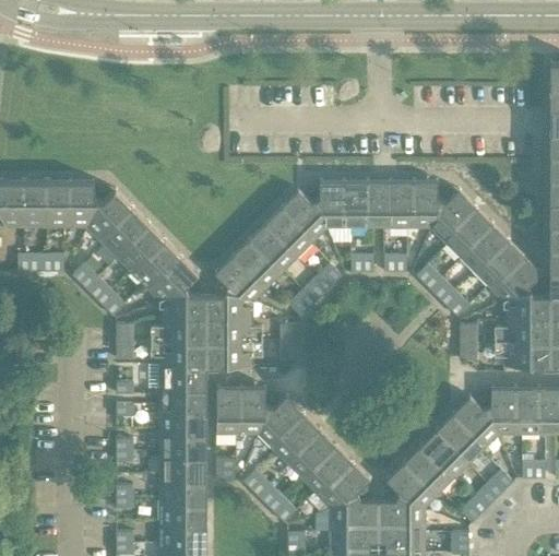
[(0,213),(7,228),(24,228),(24,189),(24,181),(0,181),(0,213)]
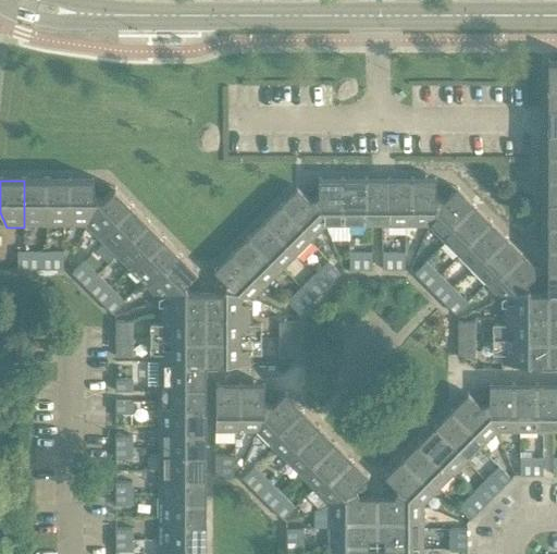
[(47,181),(24,181),(24,188),(24,228),(47,228),(47,188),(47,181)]
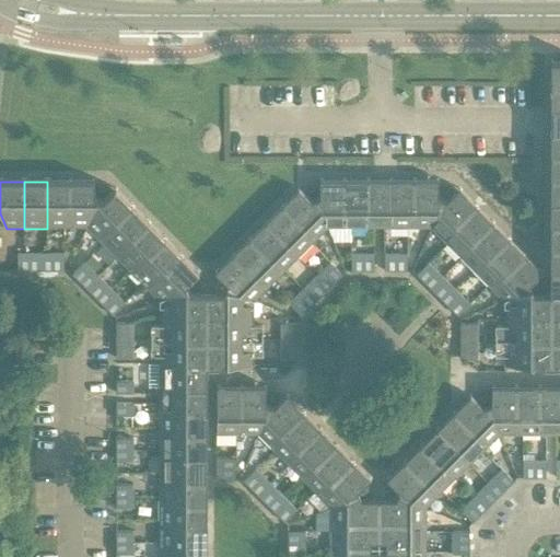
[(70,183),(47,182),(47,189),(47,229),(70,229),(70,189),(70,183)]
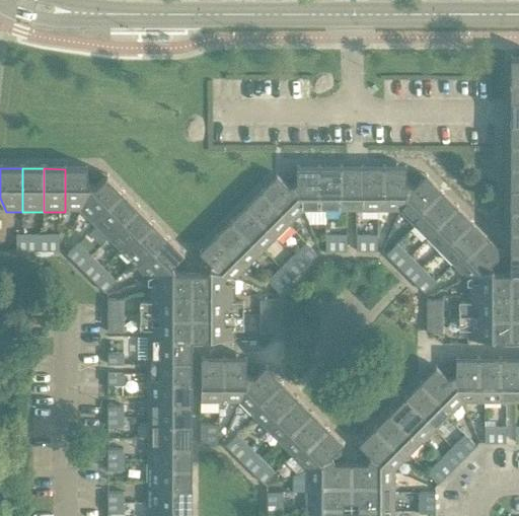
[(87,169),(65,169),(65,175),(65,212),(81,211),(91,187),(87,186),(87,175),(87,169)]
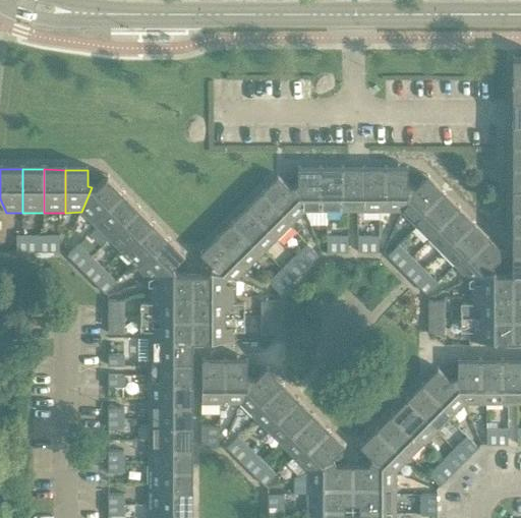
[(298,186),(294,187),(304,214),(319,214),(319,176),(319,170),(298,170),(298,176),(298,186)]
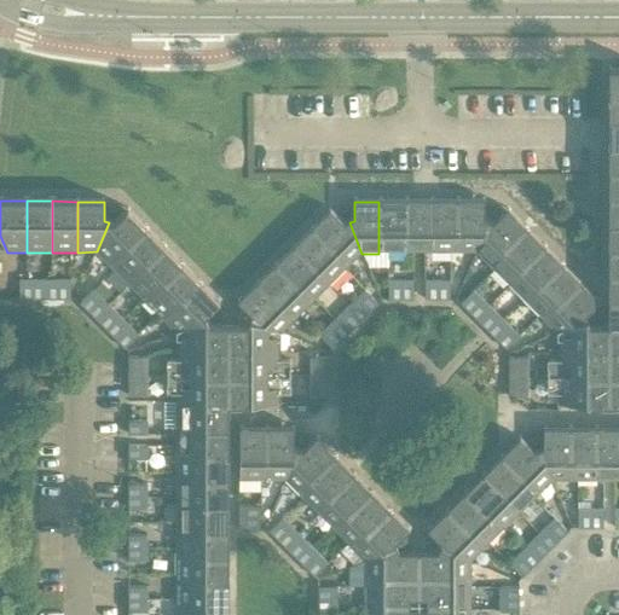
[(405,202),(379,202),(379,209),(379,254),(405,254),(405,232),(405,209),(405,202)]
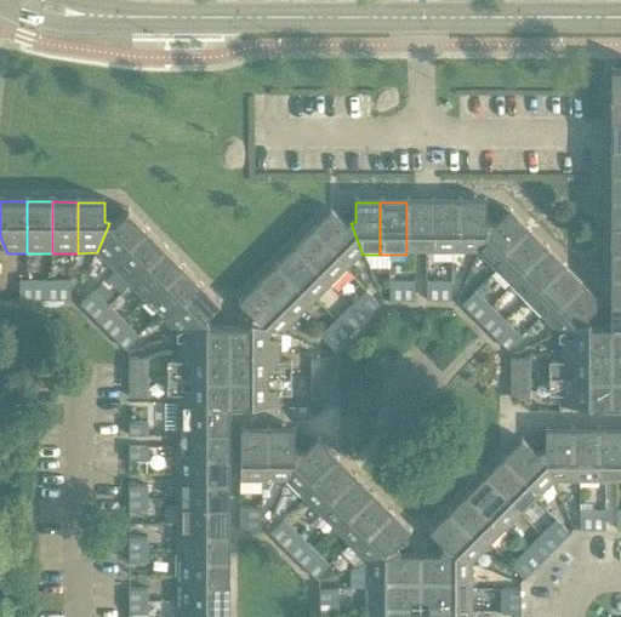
[(432,203),(406,203),(406,210),(406,233),(406,255),(415,255),(427,255),(433,256),(433,227),(432,211),(432,203)]
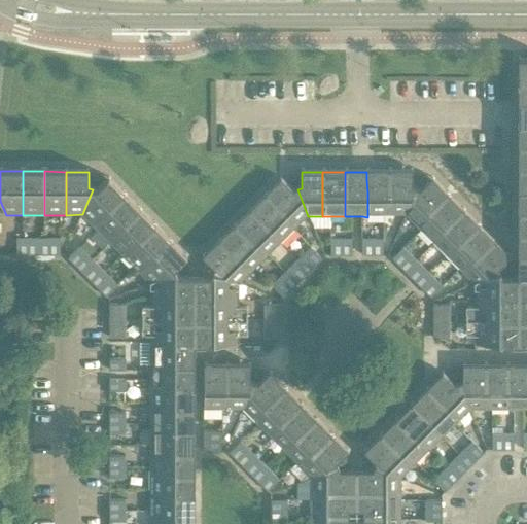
[(390,172),(366,172),(366,179),(367,193),(367,217),(390,216),(390,179),(390,172)]
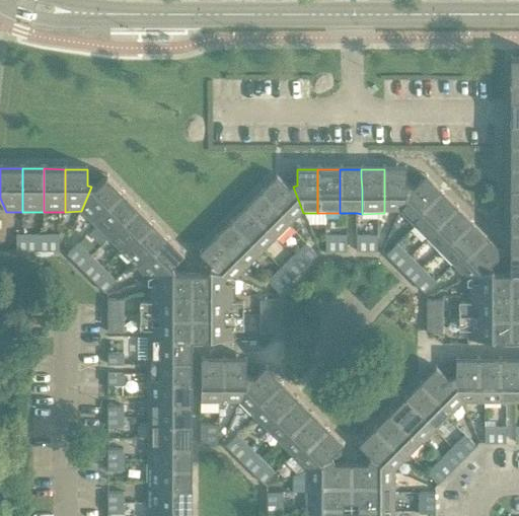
[(406,169),(384,169),(384,176),(384,213),(399,213),(411,187),(406,186),(406,176),(406,169)]
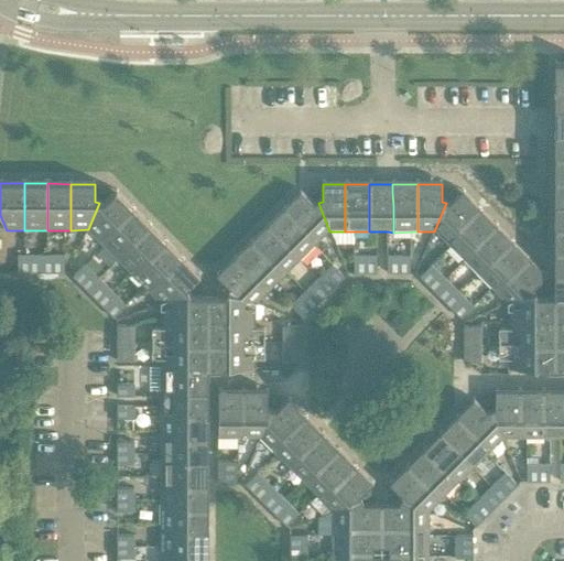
[(99,203),(88,229),(100,241),(129,215),(134,209),(116,192),(110,197),(104,205),(99,203)]
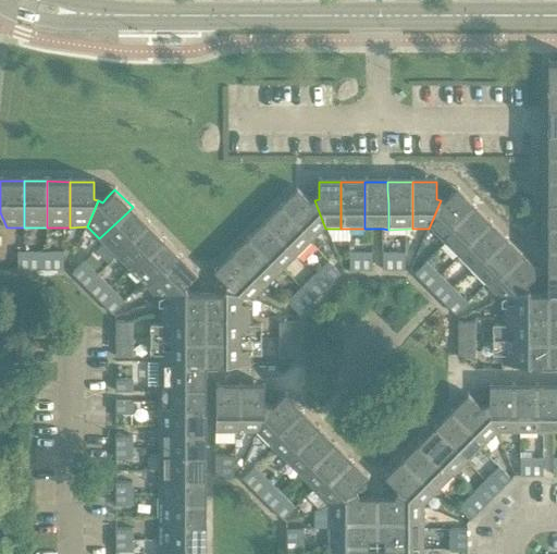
[(297,189),(281,207),(286,212),(313,241),(325,229),(314,200),(310,202),(304,195),(297,189)]
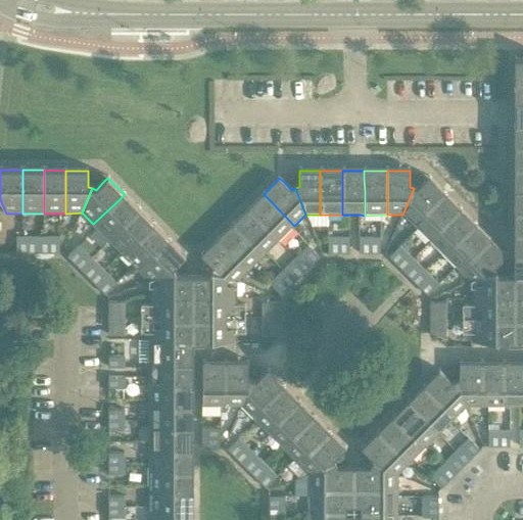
[(414,188),(402,215),(415,227),(440,199),(445,194),(429,178),(424,184),(418,190),(414,188)]
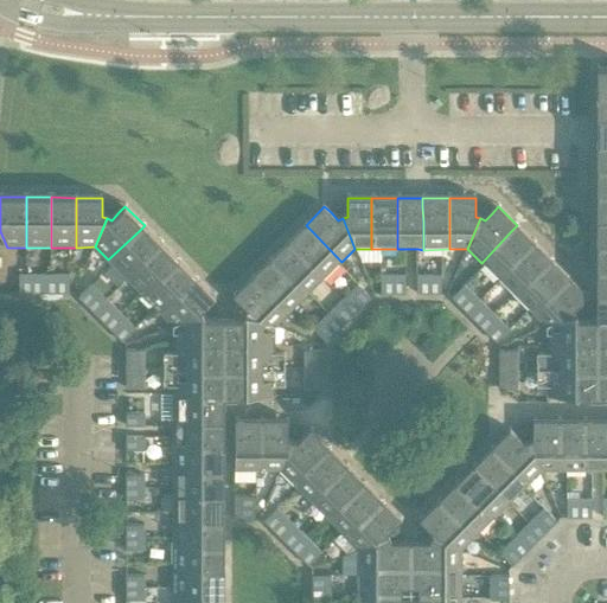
[(139,231),(108,260),(126,277),(155,249),(161,243),(145,225),(139,231)]
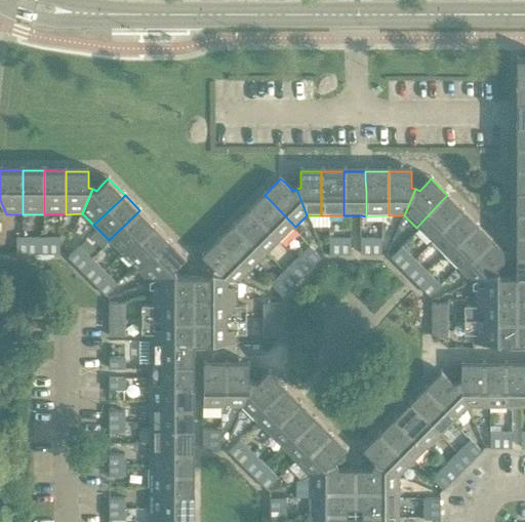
[(265,195),(249,210),(254,215),(280,242),(295,227),(270,200),(265,195)]
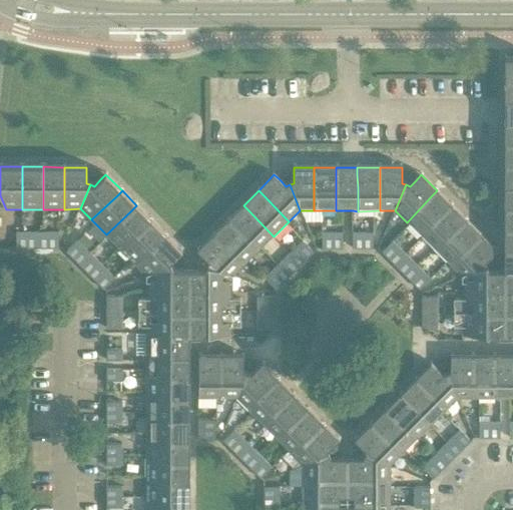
[(432,195),(407,222),(422,237),(447,210),(452,205),(437,190),(432,195)]
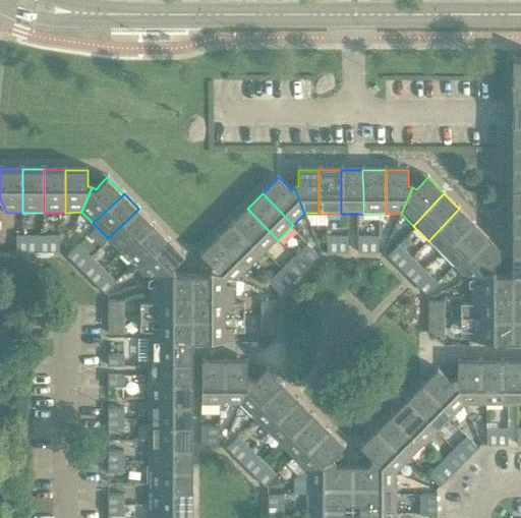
[(133,214),(108,238),(123,254),(150,229),(155,225),(138,209),(133,214)]
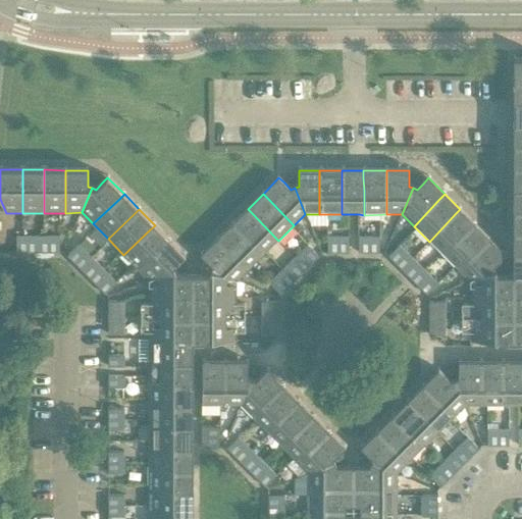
[(248,209),(232,224),(238,229),(263,256),(278,241),(253,214),(248,209)]
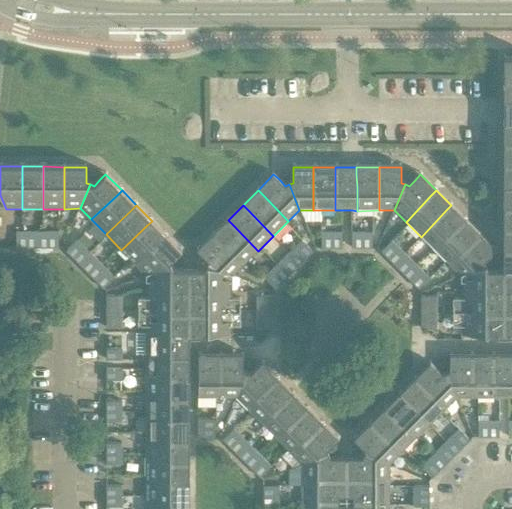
[(446,210),(421,237),(436,252),(461,225),(466,220),(451,205),(446,210)]
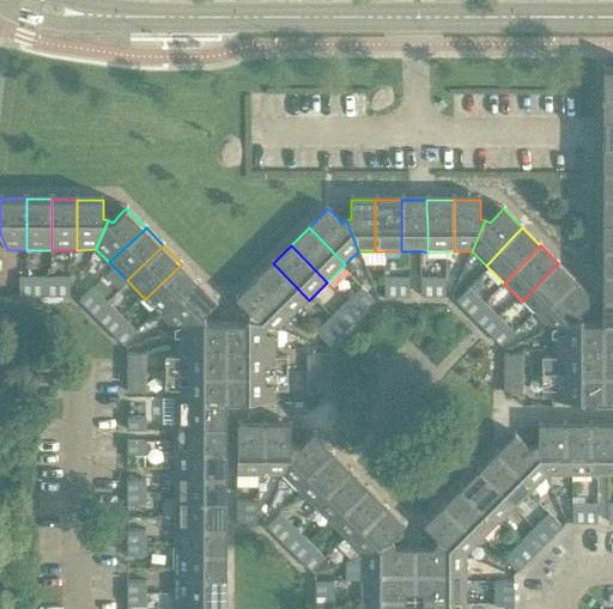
[(273,263),(255,281),(261,287),(291,318),(309,300),(279,269),(273,263)]
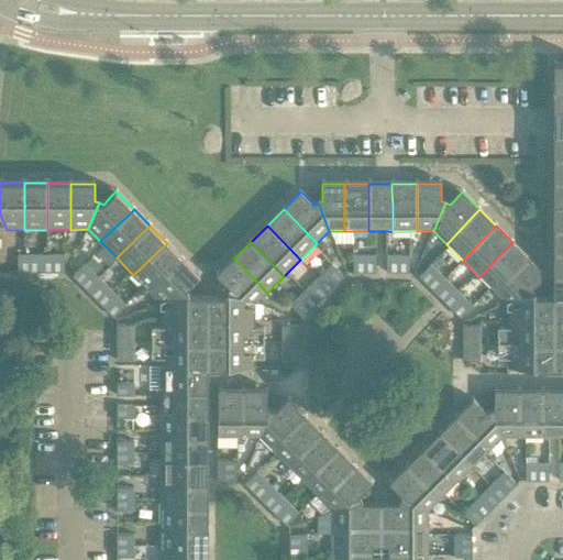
[(507,248),(479,277),(496,293),(523,264),(529,259),(512,242),(507,248)]
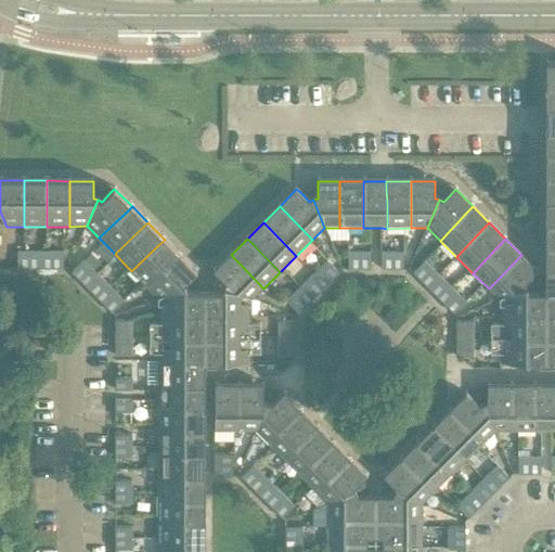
[(159,244),(131,271),(147,287),(175,260),(180,255),(165,240),(159,244)]
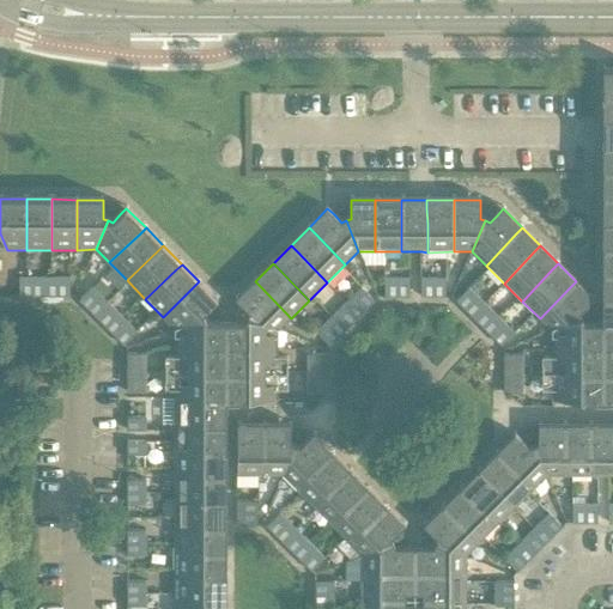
[(32,298),(32,280),(22,280),(22,299),(32,298)]
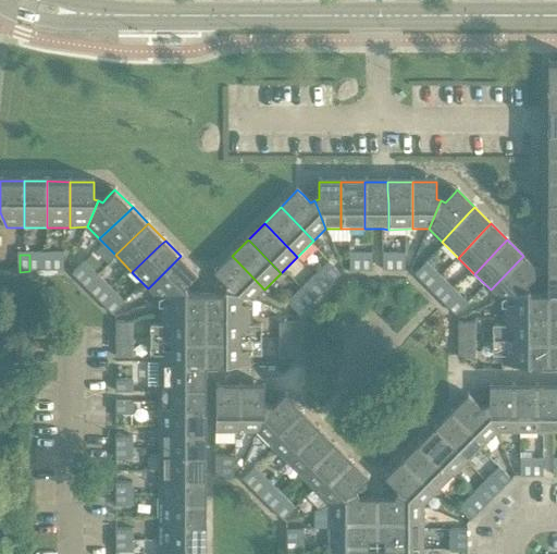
[(41,271),(41,255),(29,255),(29,271),(41,271)]
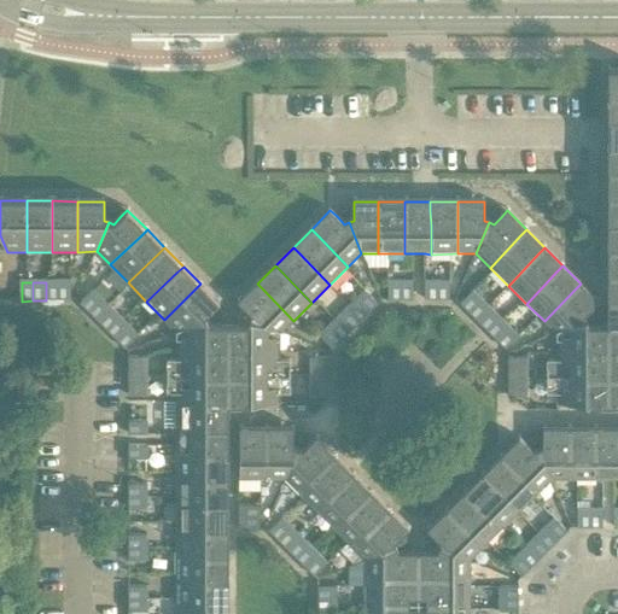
[(58,300),(58,282),(46,282),(46,300),(58,300)]
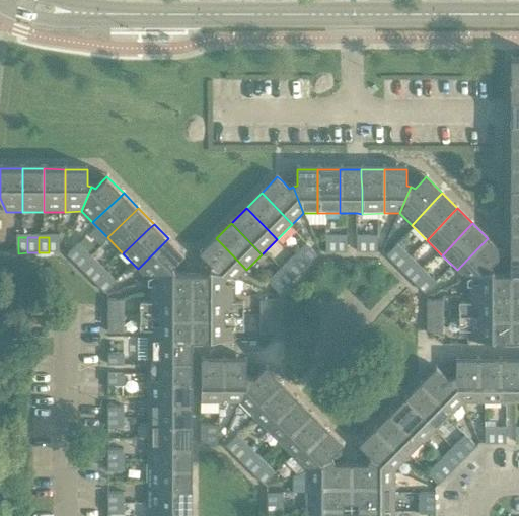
[(60,237),(49,237),(49,252),(60,252),(60,237)]
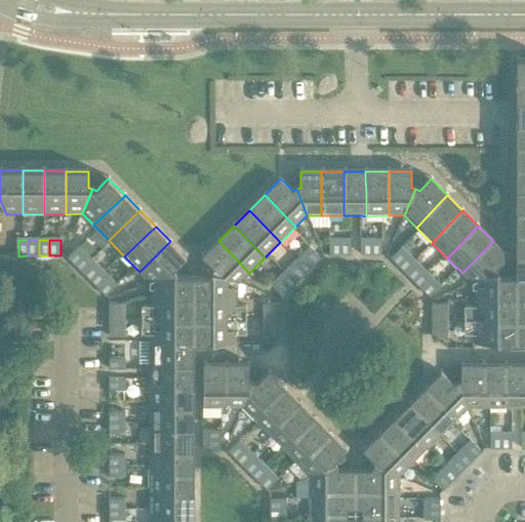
[(340,256),(339,240),(330,240),(330,256),(340,256)]
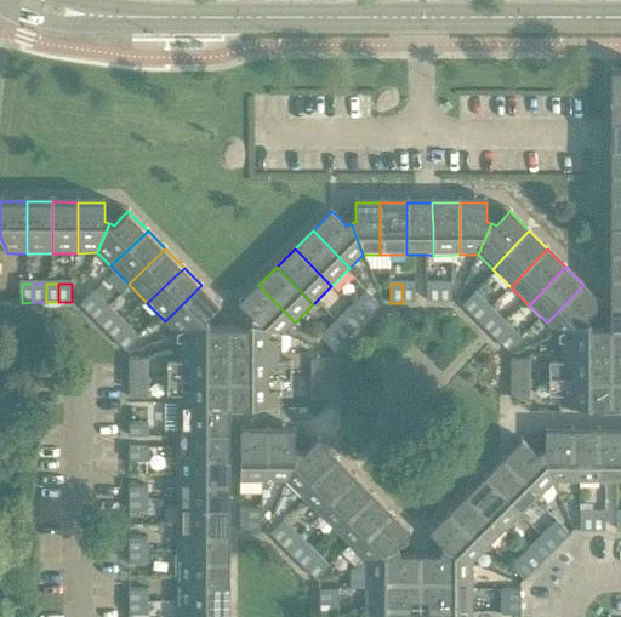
[(415,284),(402,284),(403,303),(415,303),(415,284)]
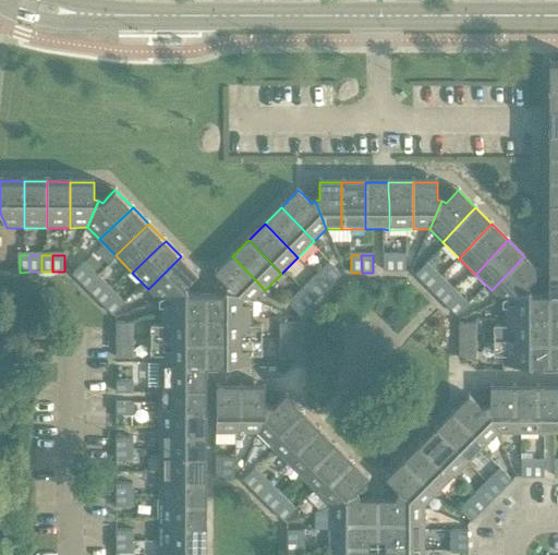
[(384,273),(396,273),(396,255),(384,255),(384,273)]
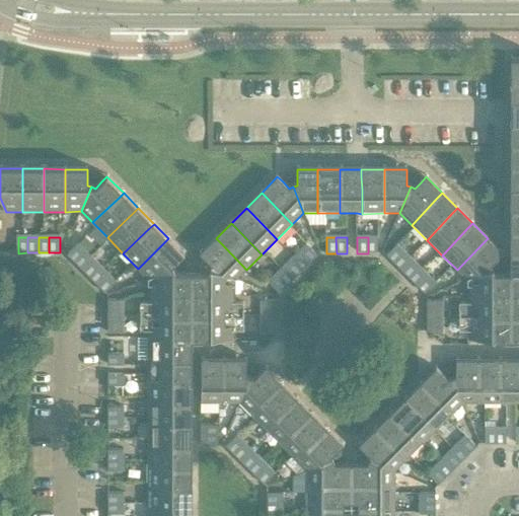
[(368,237),(368,253),(377,253),(378,238),(368,237)]
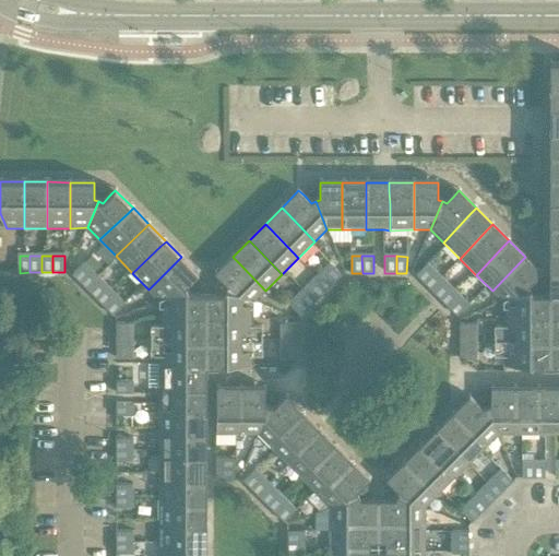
[(176,262),(149,290),(162,303),(188,292),(187,286),(193,280),(199,274),(181,257),(176,262)]
